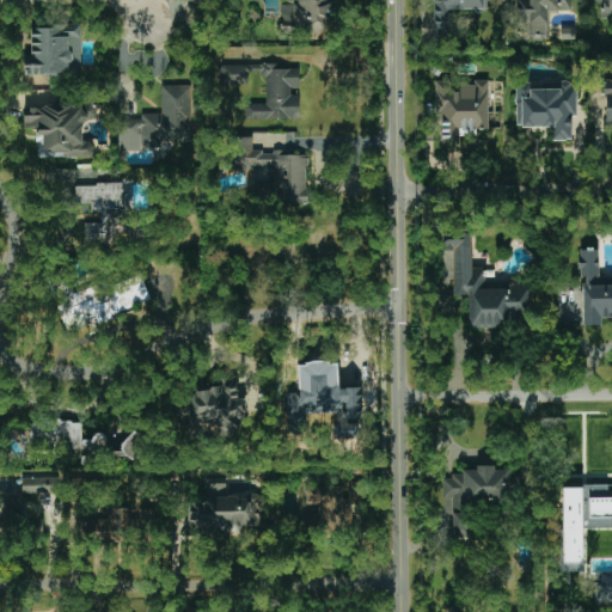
[(281,34),(336,34),(336,0),(287,0),(287,4),(281,4),(281,34)]
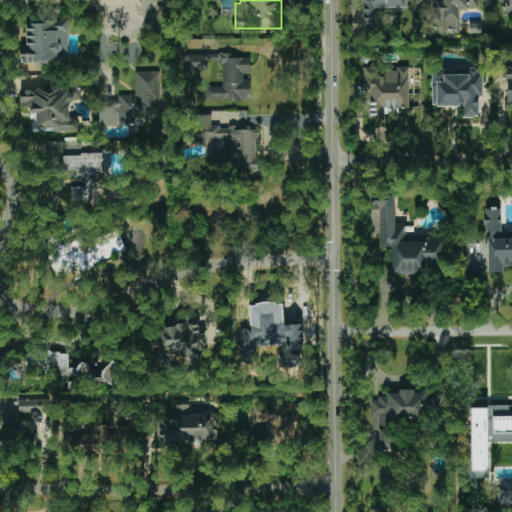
[(378,8),(408,7),(407,0),(361,0),(362,31),(378,30),(378,8)]
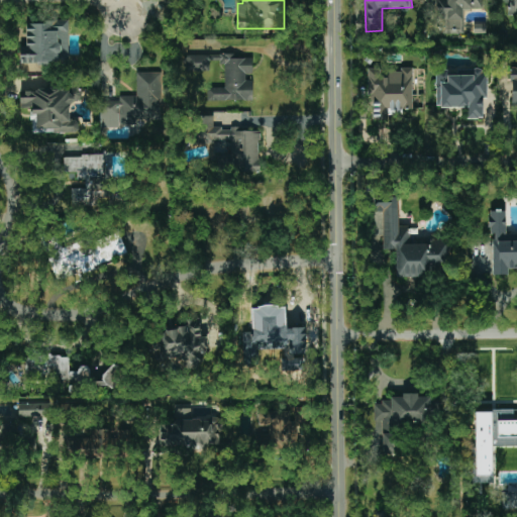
[(481,0),(434,0),(435,21),(440,21),(440,33),(463,33),(463,9),(482,9),(481,0)]
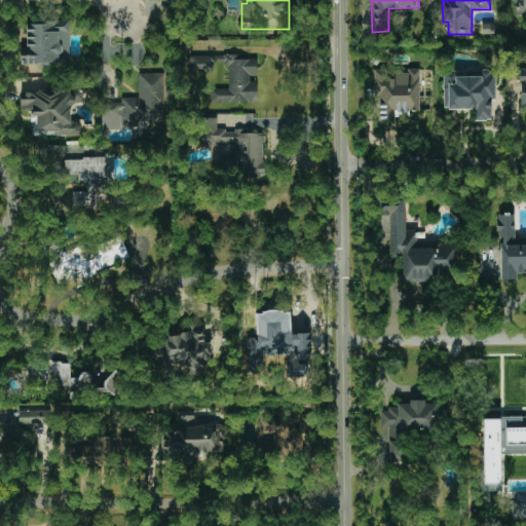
[(525,0),(516,0),(516,16),(525,16),(525,0)]
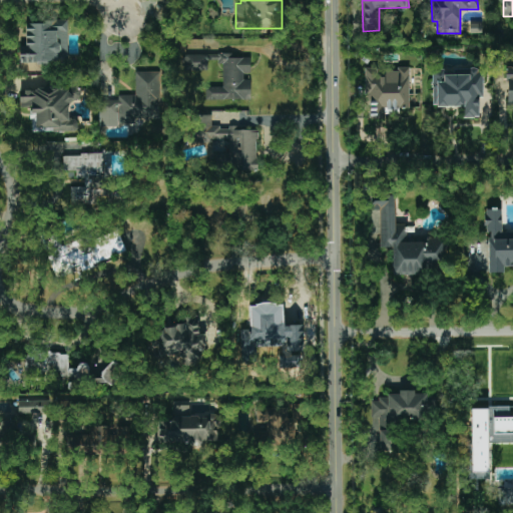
[(67,21),(26,22),(26,46),(19,46),(19,64),(68,64),(67,21)]
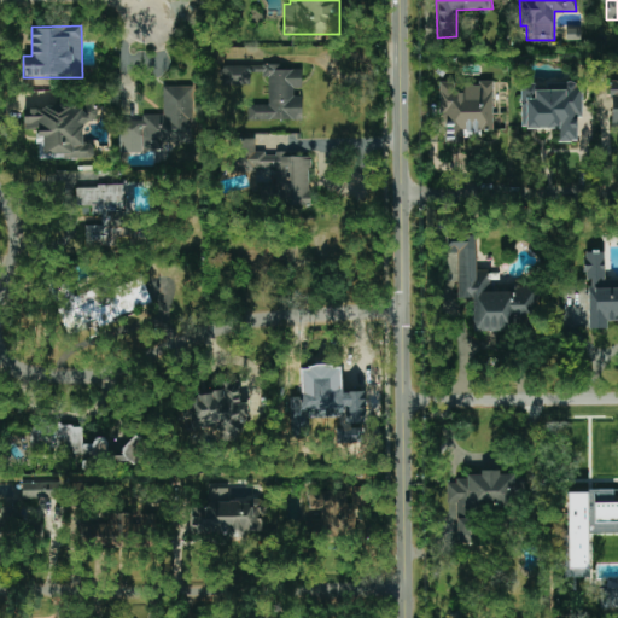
[(302,69),(280,69),(280,64),(267,64),(267,105),(248,105),(248,121),(302,121),(302,92),(302,69)]
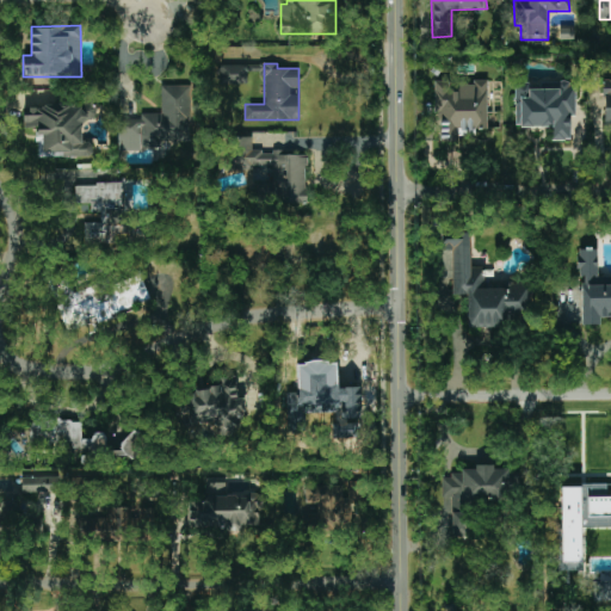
[(246,66),(222,65),(222,84),(246,84),(246,66)]
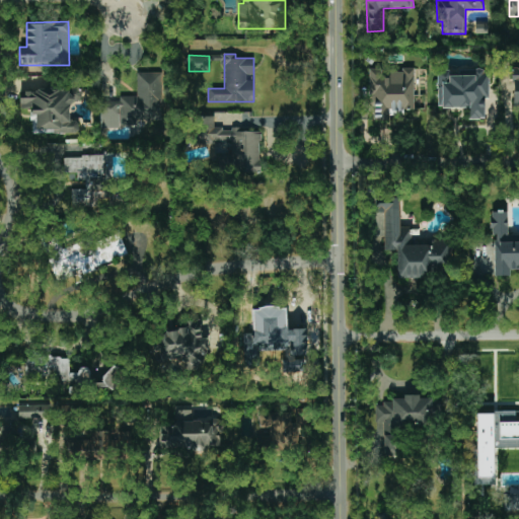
[(414,70),(381,70),(381,69),(371,69),(371,120),(389,120),(389,115),(402,115),(402,109),(414,109),(414,70)]
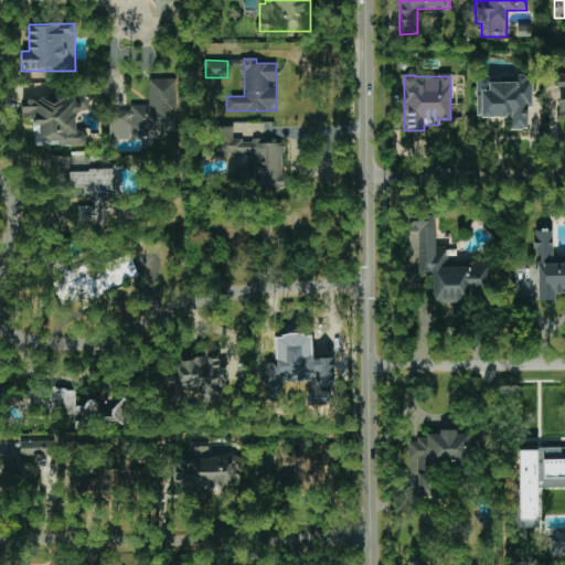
[(511,117),(511,129),(530,129),(530,77),(477,77),(477,117),(511,117)]
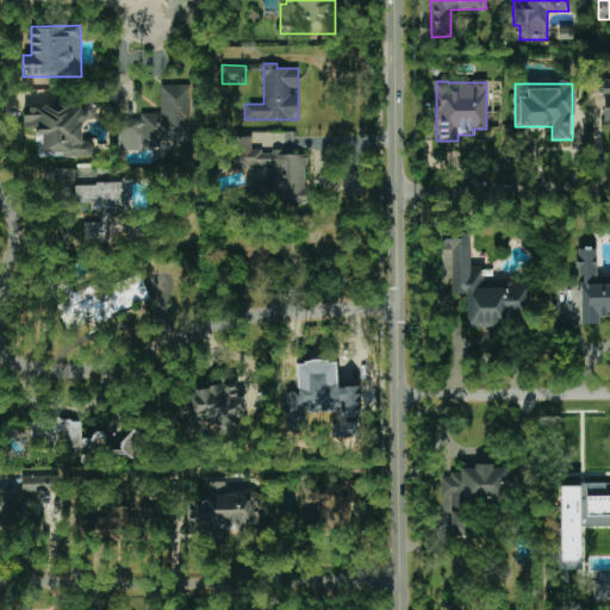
[(188,86),(161,85),(160,113),(139,113),(139,119),(118,119),(118,138),(141,138),(141,147),(155,147),(155,138),(187,139),(188,86)]
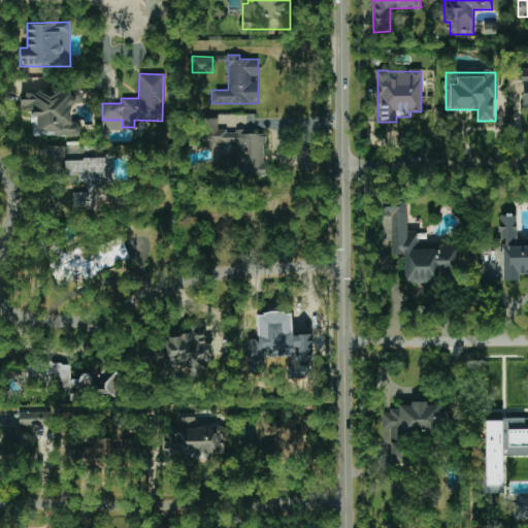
[(80,135),(80,122),(71,122),(70,103),(81,103),(81,90),(21,91),(21,109),(32,109),(32,117),(37,117),(37,131),(56,131),(56,135),(80,135)]
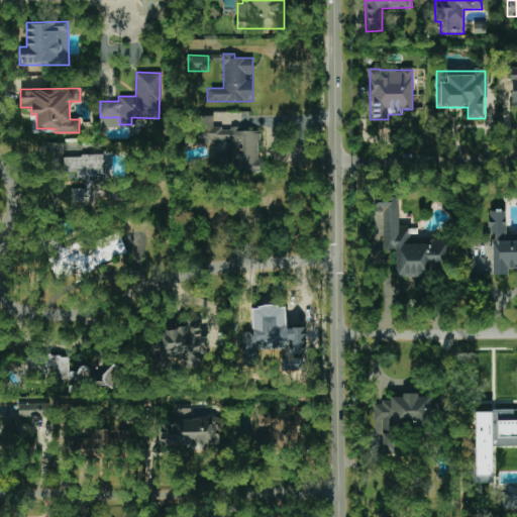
[(233,142),(233,171),(259,172),(260,129),(213,128),(213,116),(199,116),(199,141),(233,142)]
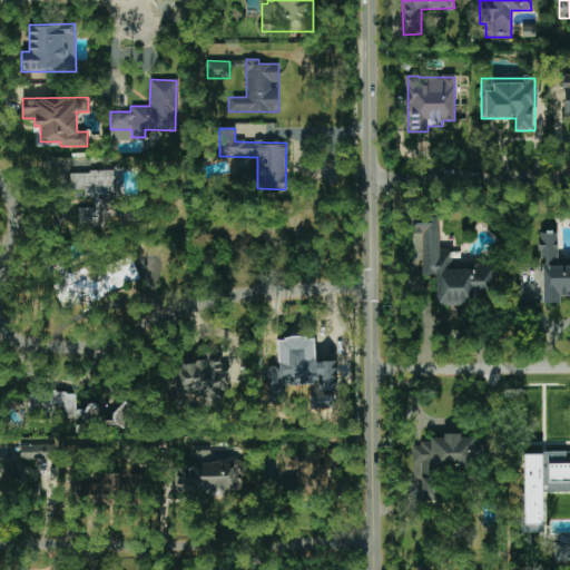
[(70,173),(70,189),(85,189),(85,198),(94,198),(94,207),(78,208),(79,227),(104,227),(102,198),(115,198),(114,172),(70,173)]
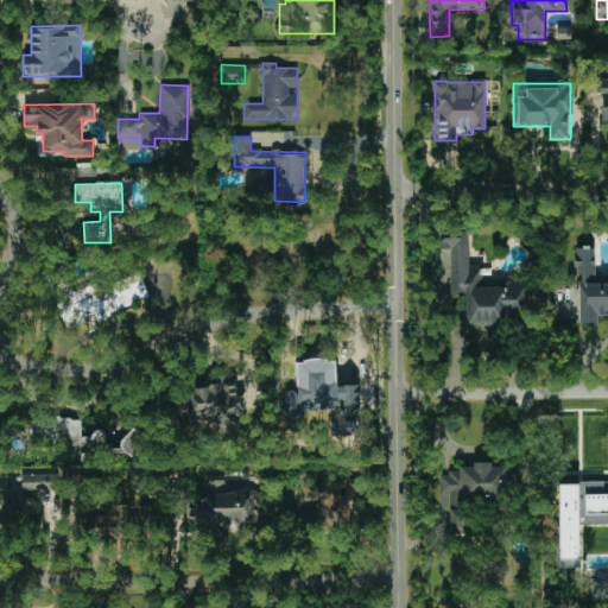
[(466,327),(519,325),(519,314),(527,314),(527,279),(480,280),(480,266),(468,266),(468,232),(439,233),(439,248),(450,248),(451,293),(464,293),(466,327)]
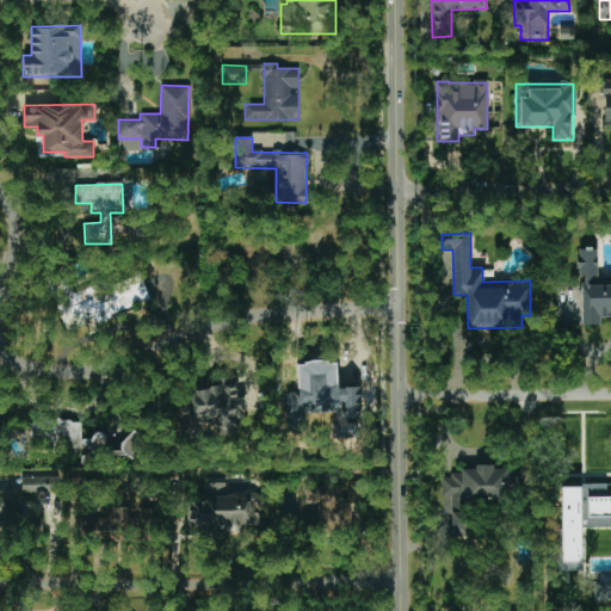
[(582,325),(600,325),(600,318),(610,316),(610,279),(598,279),(597,251),(578,251),(578,277),(582,277),(582,325)]
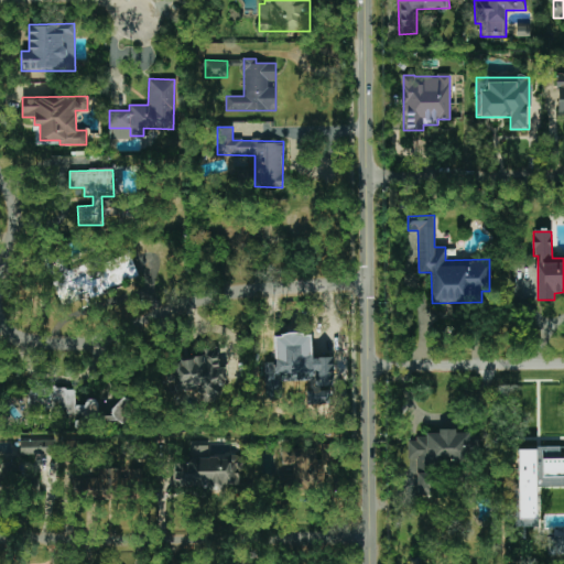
[(139,279),(130,253),(102,262),(100,258),(52,274),(63,305),(139,279)]
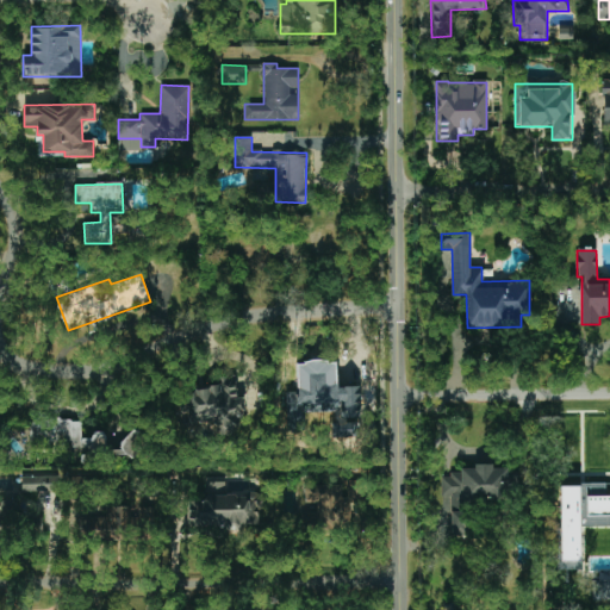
[(187,423),(213,422),(215,436),(235,435),(234,417),(244,417),(243,399),(237,399),(236,377),(219,377),(221,386),(185,387),(187,423)]
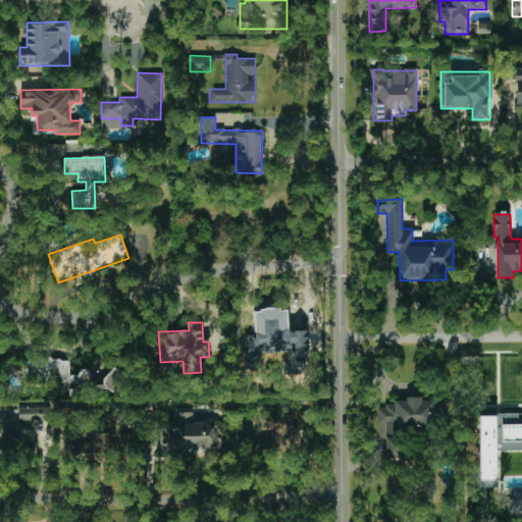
[(90,385),(91,370),(80,369),(80,375),(69,375),(70,361),(25,359),(25,378),(61,380),(61,384),(90,385)]
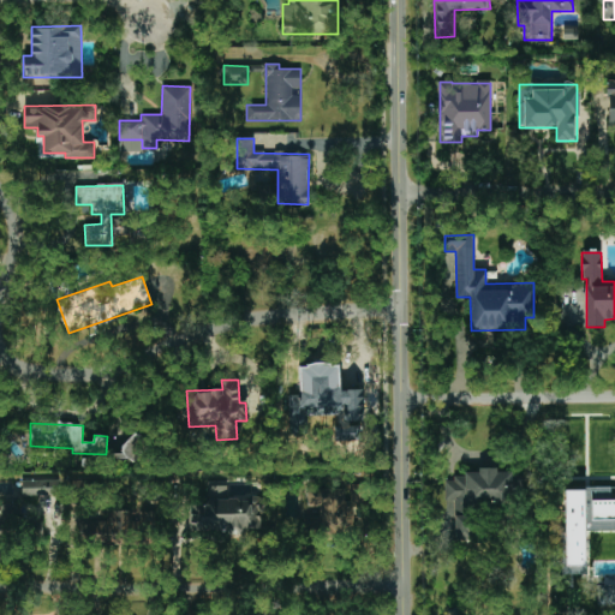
[(454,542),(471,543),(472,505),(509,506),(511,470),(478,470),(478,475),(454,473),(454,481),(445,481),(445,499),(455,500),(454,542)]
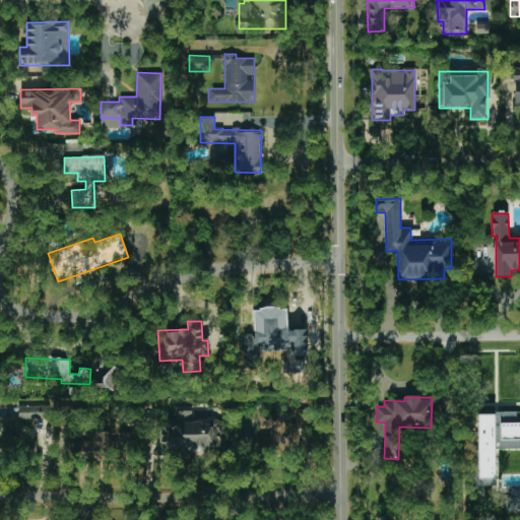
[(18,406),(19,419),(49,418),(49,405),(18,406)]
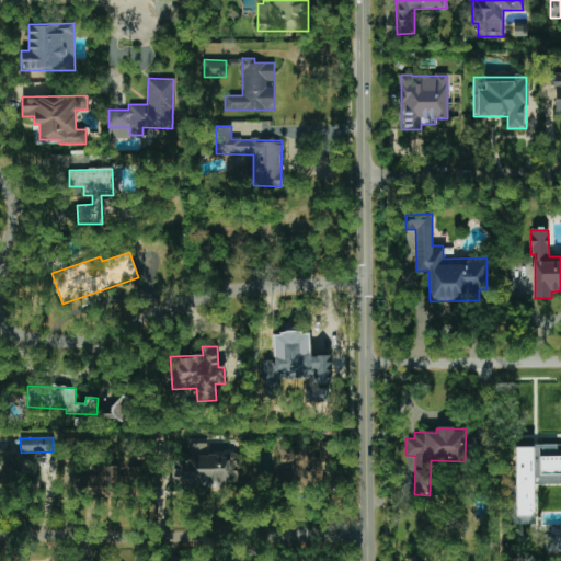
[(207,444),(191,443),(190,460),(172,460),(172,484),(221,485),(221,482),(237,482),(237,467),(240,467),(240,454),(207,454),(207,444)]
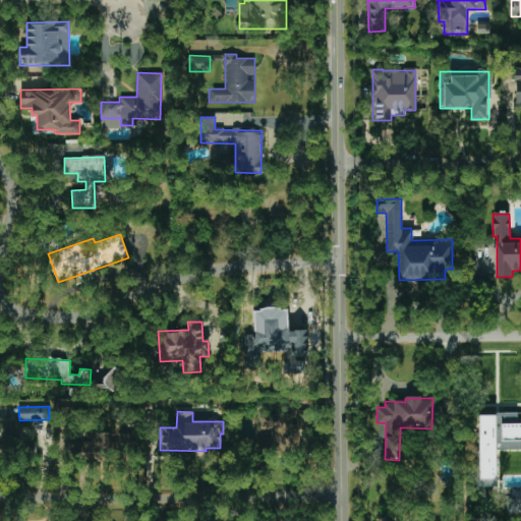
[(300,449),(300,411),(295,411),(295,414),(261,414),(261,429),(270,429),(270,439),(257,439),(257,449),(300,449)]
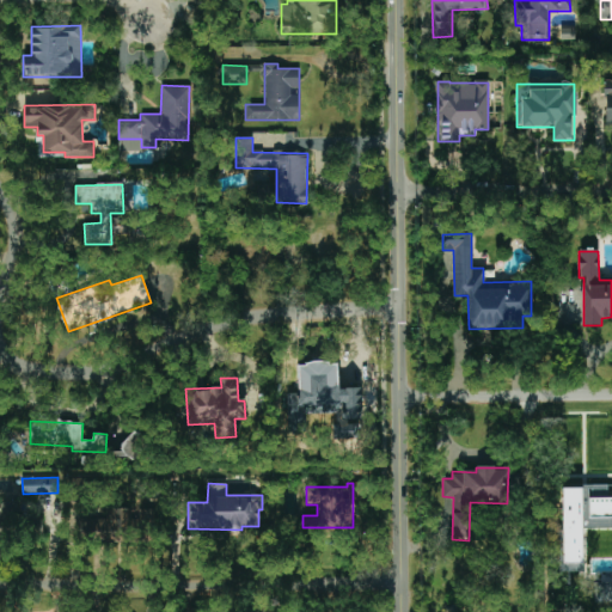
[(611,528),(611,485),(561,485),(562,571),(582,571),(582,528),(611,528)]
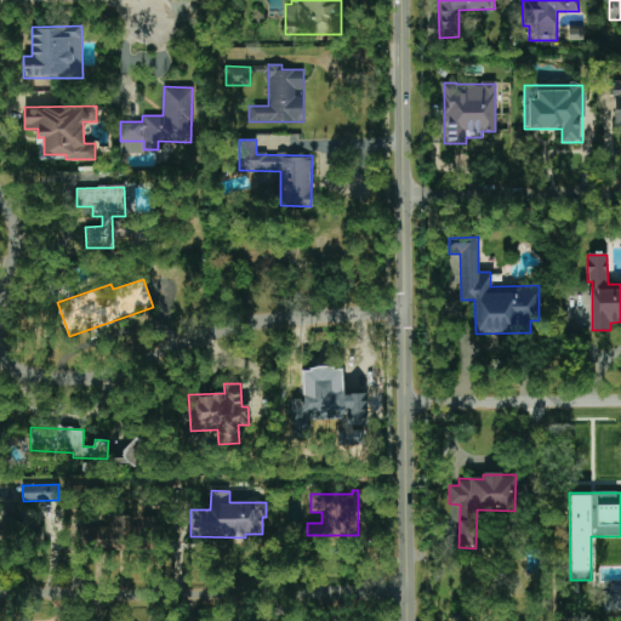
[(0,542),(15,543),(15,510),(0,510),(0,516),(0,514),(0,542)]
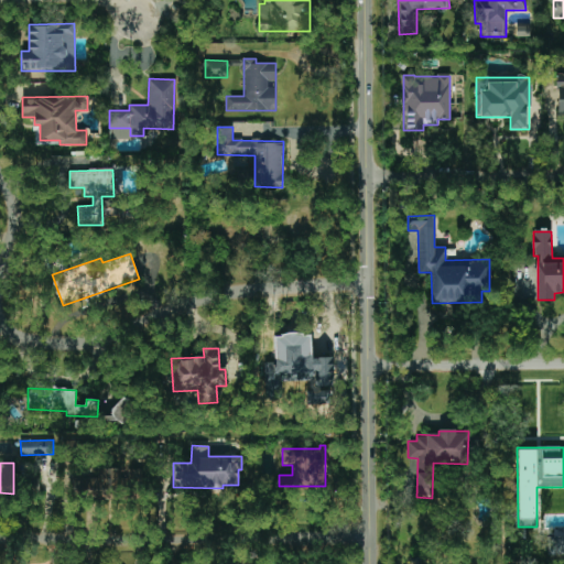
[(143,486),(142,469),(126,469),(126,486),(143,486)]
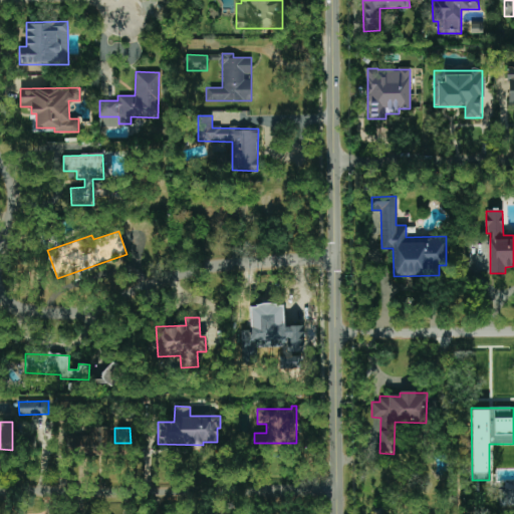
[(513,505),(513,488),(499,489),(500,506),(513,505)]
